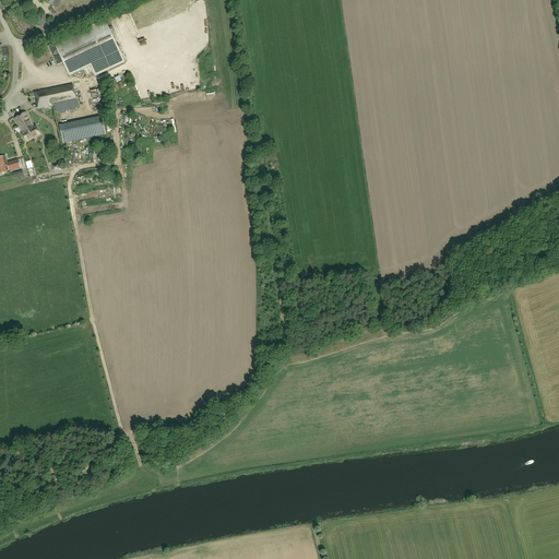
[(55,44),(48,46),(57,66),(63,62),(70,76),(91,67),(95,76),(125,62),(105,20),(54,44),(55,44)]
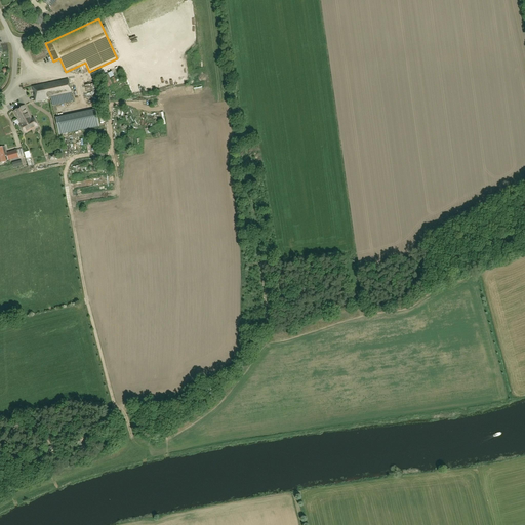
[(179,19),(175,22),(182,32),(186,29),(179,19)]
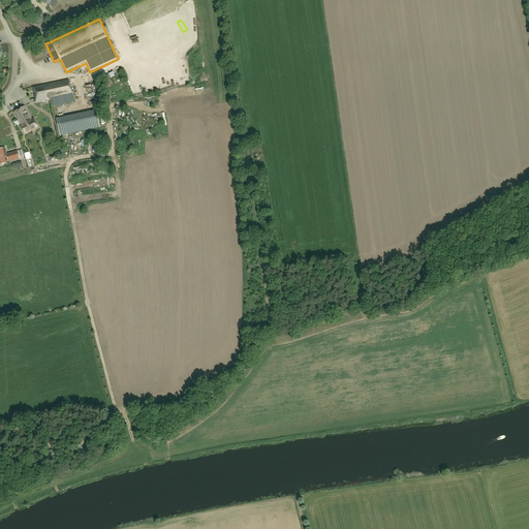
[(145,29),(150,32),(153,27),(157,29),(161,24),(156,21),(153,26),(149,23),(145,29)]
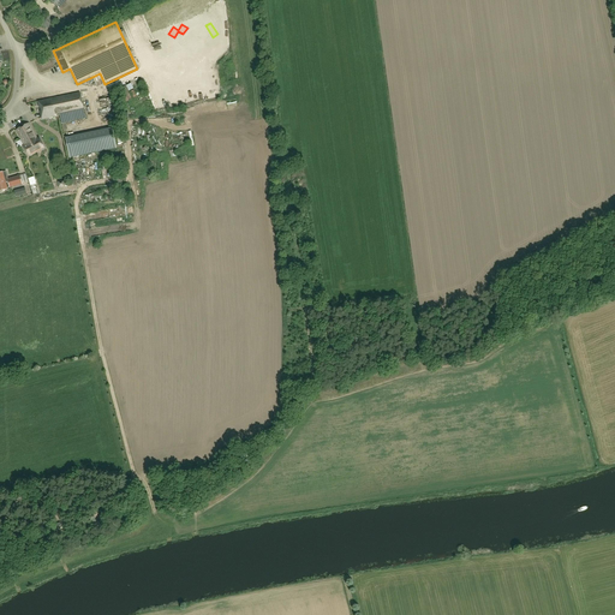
[(186,67),(178,71),(181,82),(184,81),(187,89),(193,87),(186,67)]
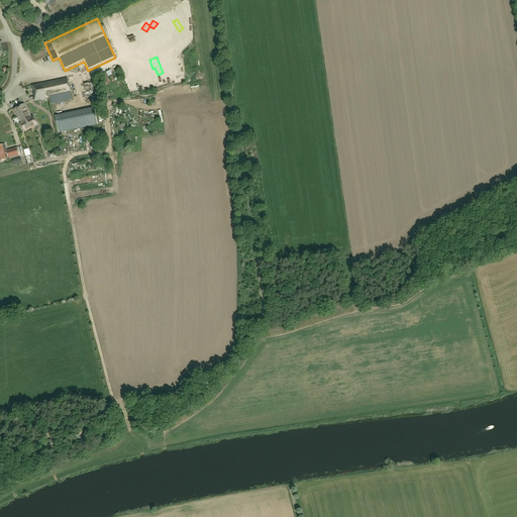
[(50,97),(52,104),(72,100),(67,78),(31,85),(34,101),(50,97)]
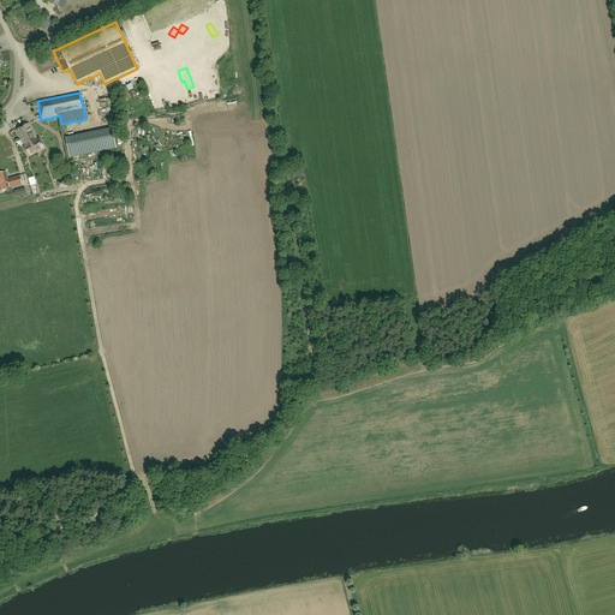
[(36,143),(40,150),(45,148),(39,138),(37,139),(29,124),(22,127),(31,147),(36,143)]
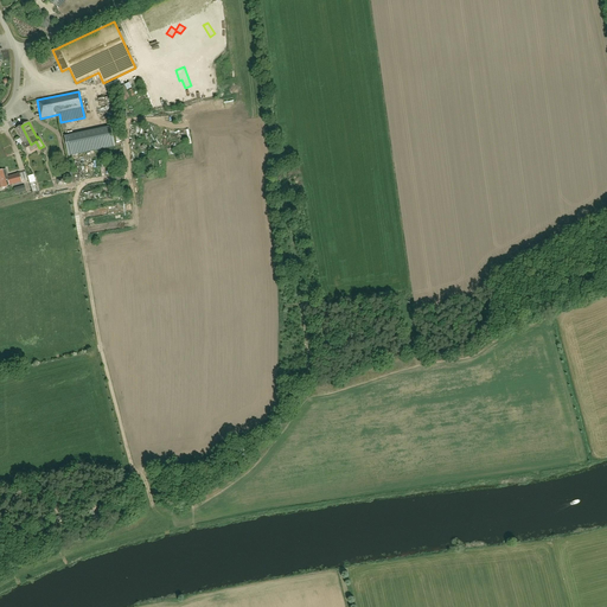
[(31,145),(21,126),(16,128),(24,144),(23,145),(27,155),(39,148),(36,141),(31,145)]
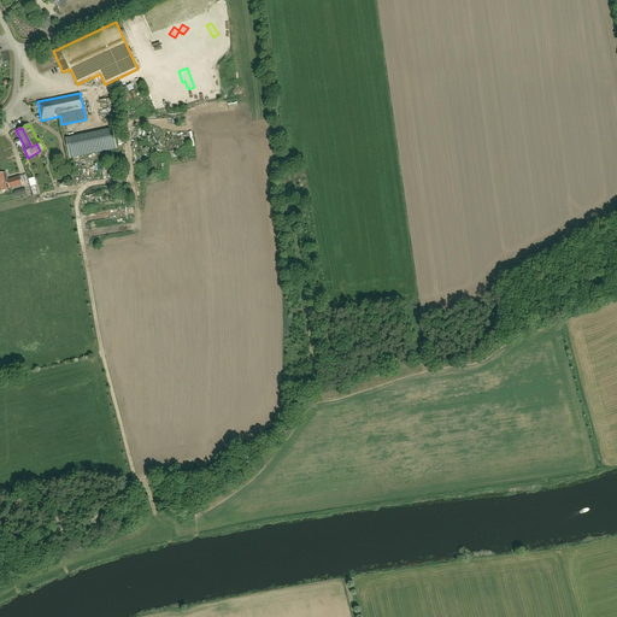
[(112,129),(66,139),(70,158),(109,151),(117,148),(112,129)]
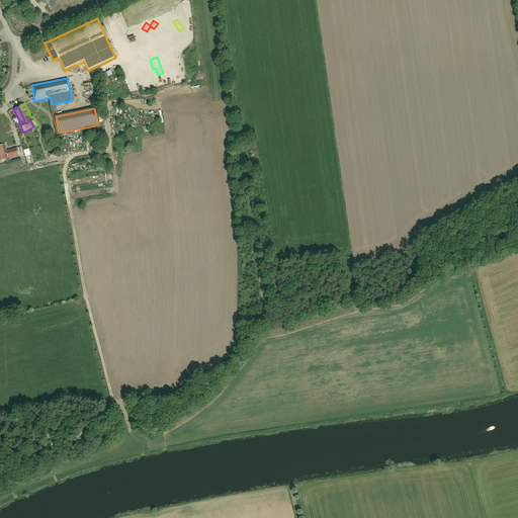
[(2,145),(0,145),(0,161),(6,160),(6,159),(18,155),(16,149),(6,151),(5,145),(2,146),(2,145)]
